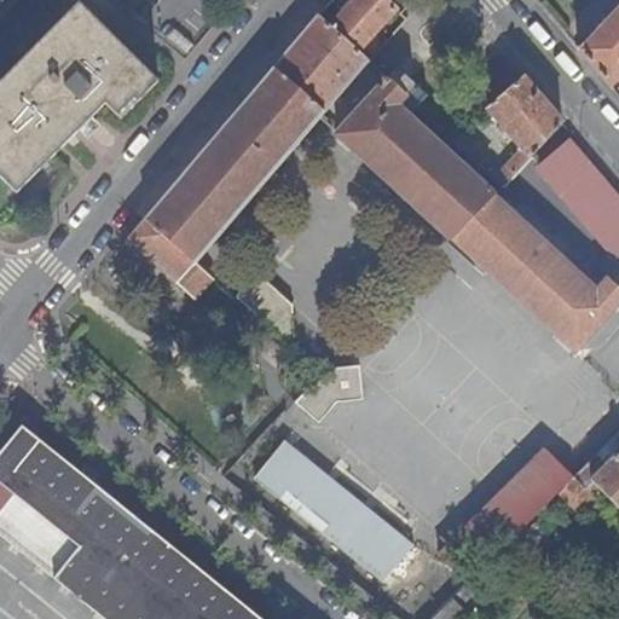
[(383,0),(356,0),(350,6),(383,36),(386,33),(380,28),(395,11),(383,0)]
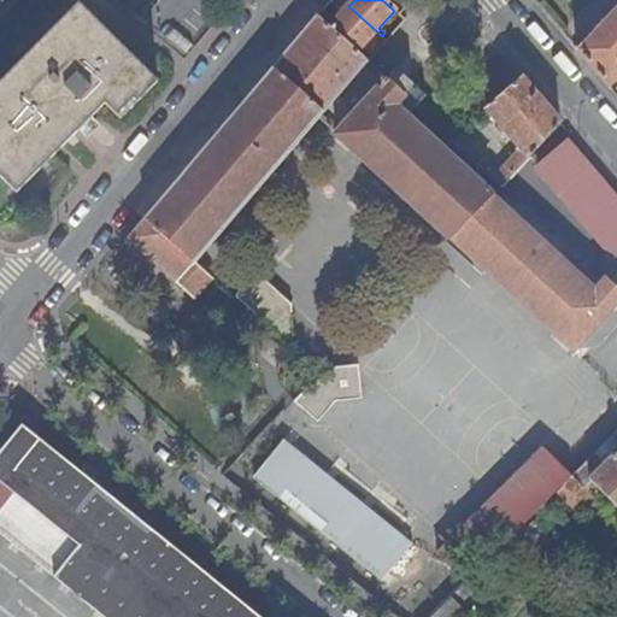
[(0,182),(17,199),(106,106),(116,115),(133,98),(136,103),(156,82),(78,4),(0,81),(0,182)]
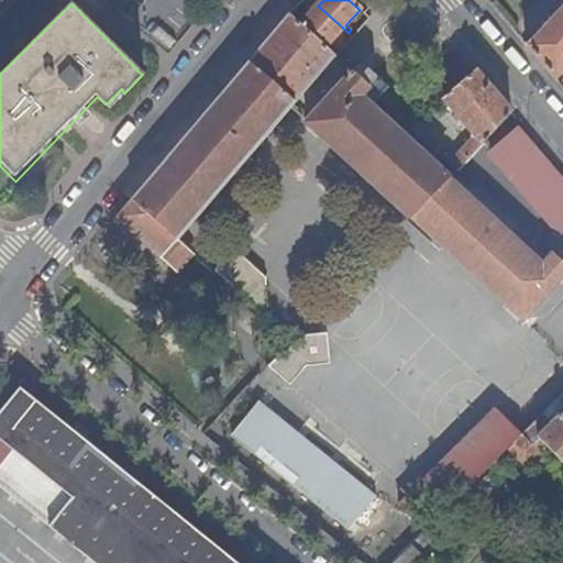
[(562,4),(526,46),(554,79),(562,69),(562,4)]
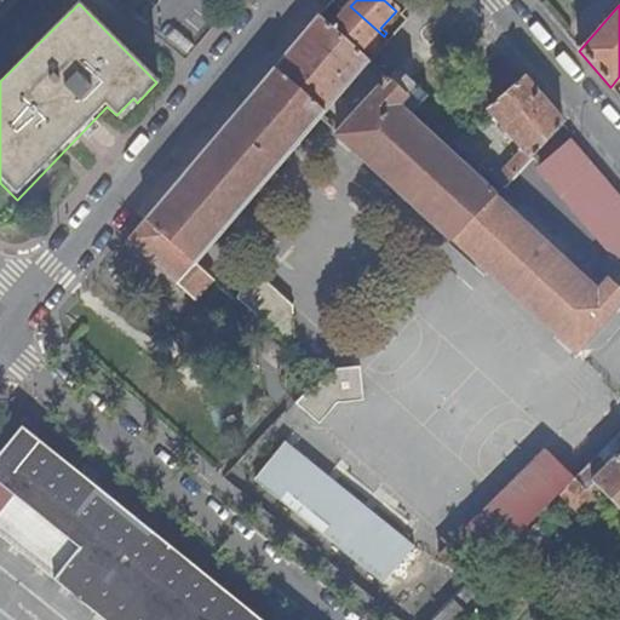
[(350,6),(332,28),(359,52),(374,34),(380,40),(384,36),(350,6)]
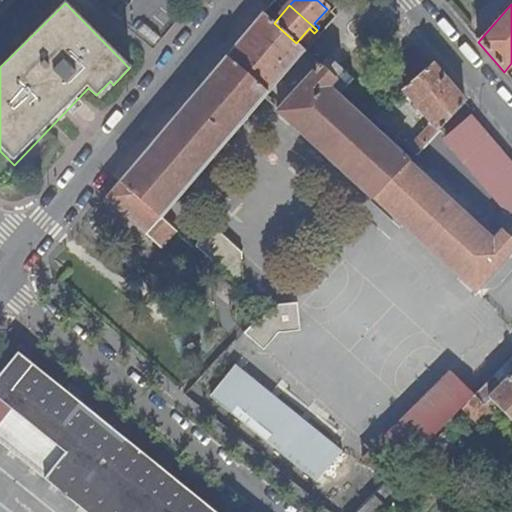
[(264,14),(120,183),(161,220),(306,52),(296,43),(274,23),(264,14)]
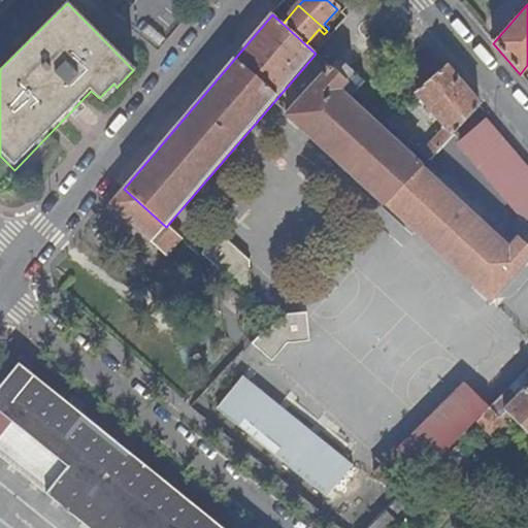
[(481,106),(432,51),(394,83),(408,99),(416,92),(429,106),(425,109),(430,114),(433,112),(446,126),(423,151),(431,158),(481,106)]
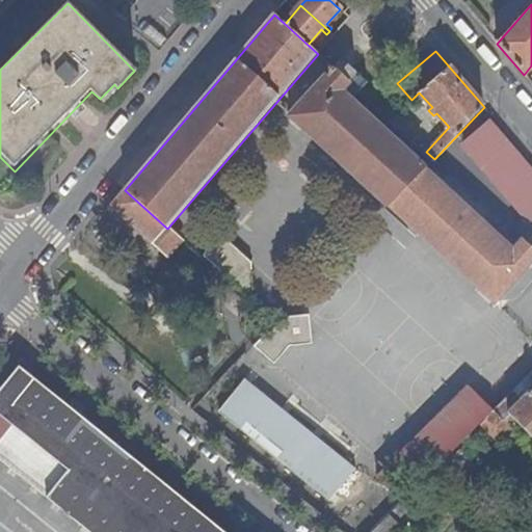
[(336,71),(333,67),(291,117),(319,143),(395,211),(479,288),(479,289),(494,302),(531,260),(531,245),(525,239),(513,250),(448,191),(379,129),(337,90),(347,80),(336,71)]
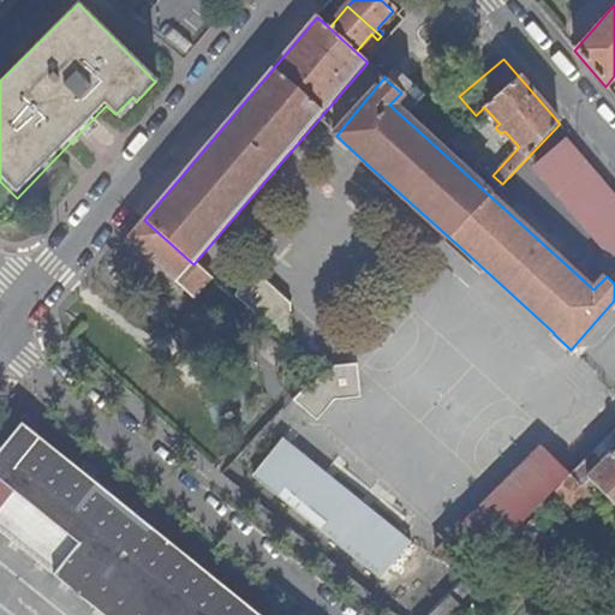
[(476,115),(459,96),(443,109),(460,129),(476,115)]
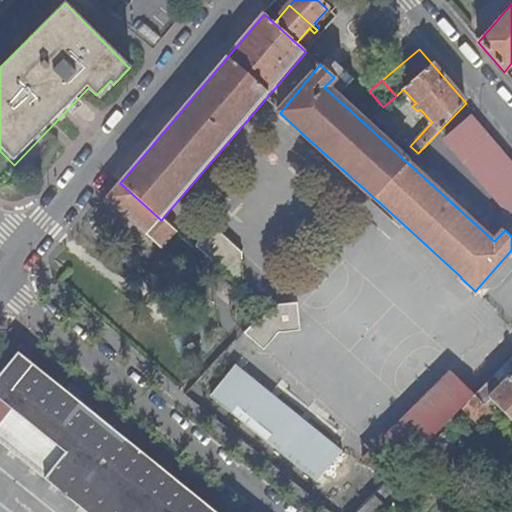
[(110,81),(96,95),(100,99),(113,85),(110,81)]
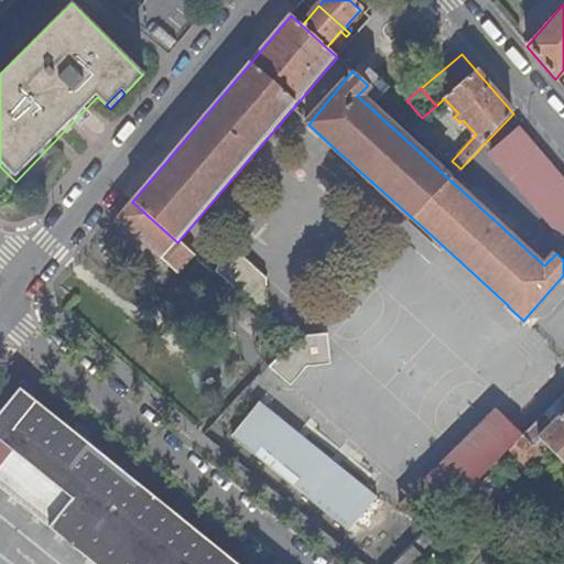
[(491,152),(563,236),(563,235),(563,179),(520,128),(491,152)]
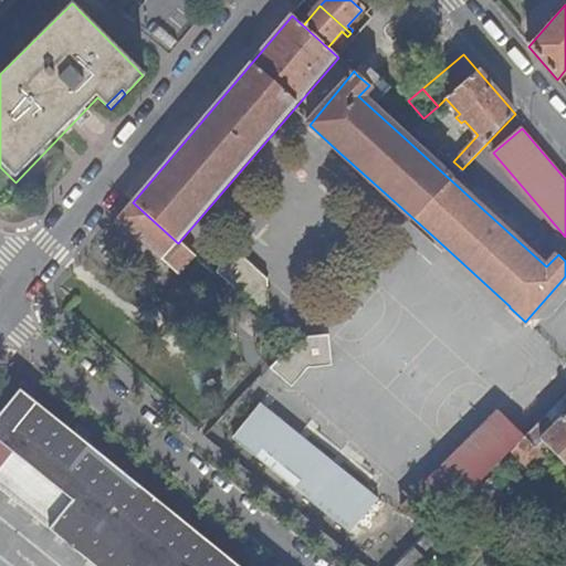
[(133,202),(117,220),(179,275),(195,258),(178,243),(133,202)]
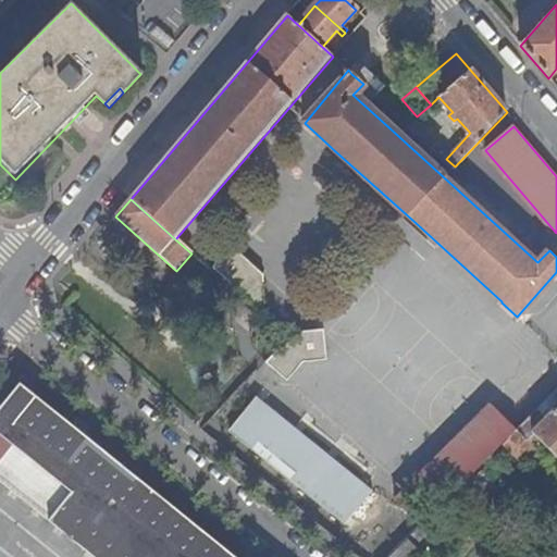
[(231,249),(211,271),(257,311),(262,305),(262,277),(231,249)]
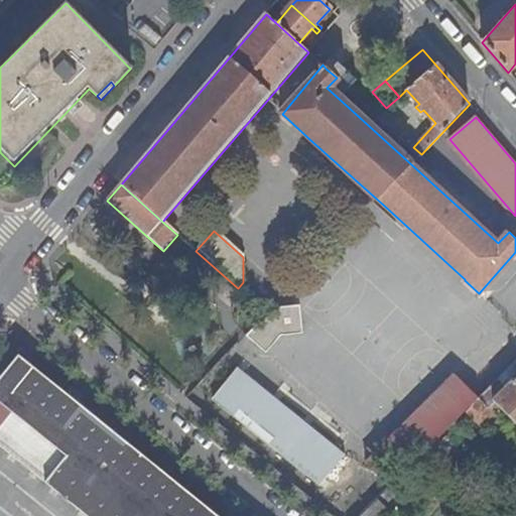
[(267,315),(247,337),(266,355),(281,340),(301,338),(298,308),(271,312),(267,315)]
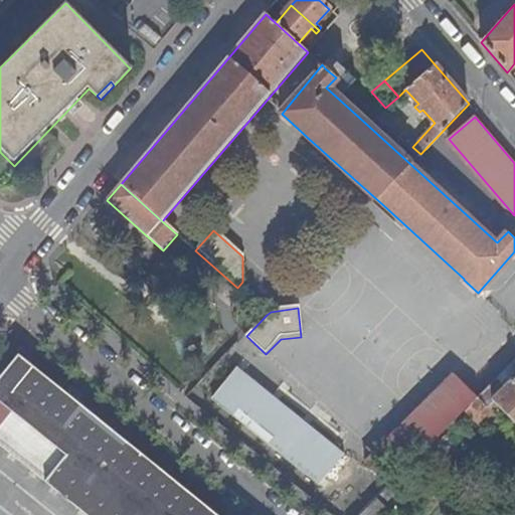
[(0,442),(89,514),(217,514),(130,442),(20,351),(0,376),(0,442)]
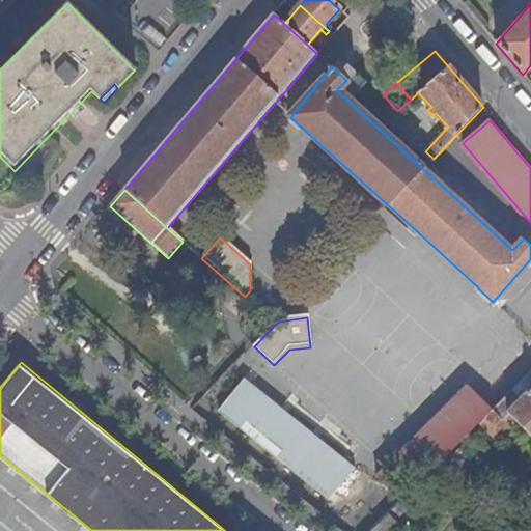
[(505,368),(478,395),(493,409),(499,403),(511,391),(520,383),(505,368)]
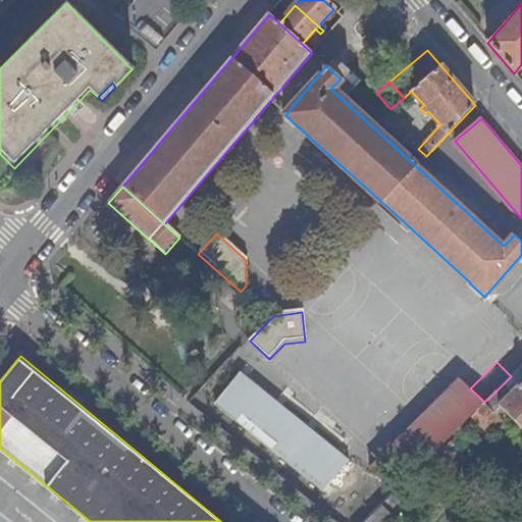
[(521,387),(521,373),(517,369),(511,376),(521,387)]
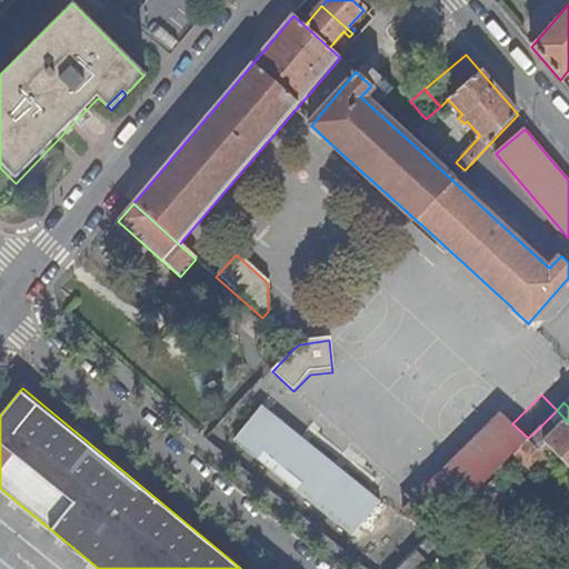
[(262,408),(236,440),(353,536),(380,503),(262,408)]
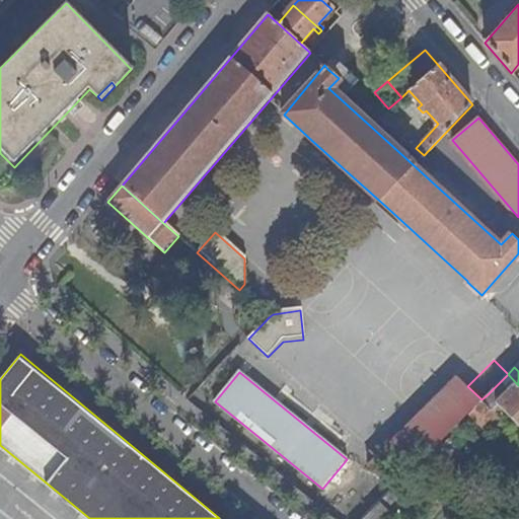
[(518,425),(518,385),(508,374),(500,382),(509,390),(496,402),(488,394),(482,399),(467,415),(483,430),(497,416),(492,411),(498,404),(518,425)]
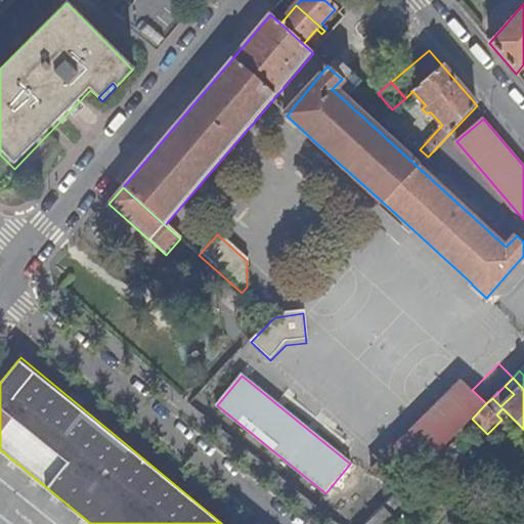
[(374,471),(357,523),(360,523),(451,439),(472,419),(486,403),(472,390),(464,380),(427,417),(374,471)]
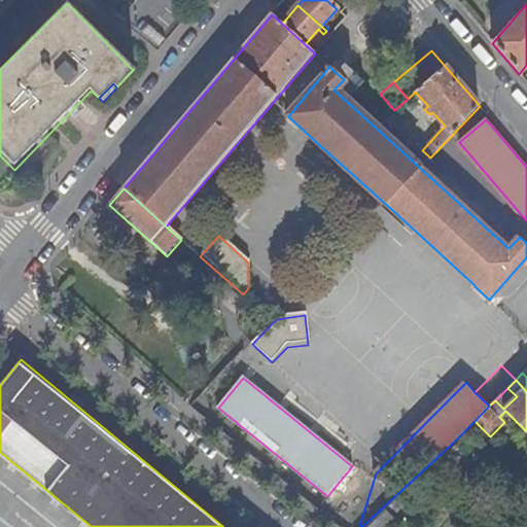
[(507,388),(495,400),(503,409),(517,396),(507,388)]
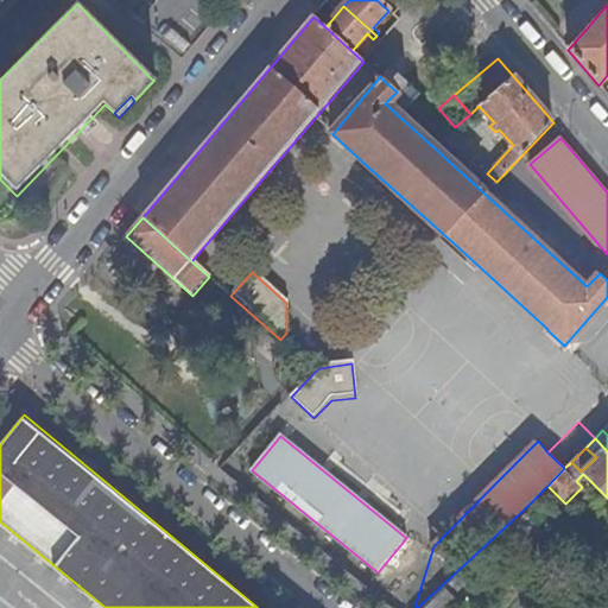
[(445,588),(443,590),(456,602),(457,601),(445,588)]
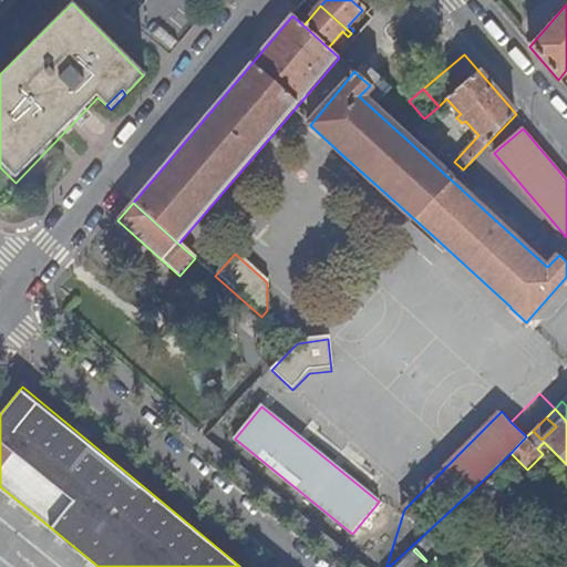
[(413,550),(397,566),(420,566),(425,562),(413,550)]
